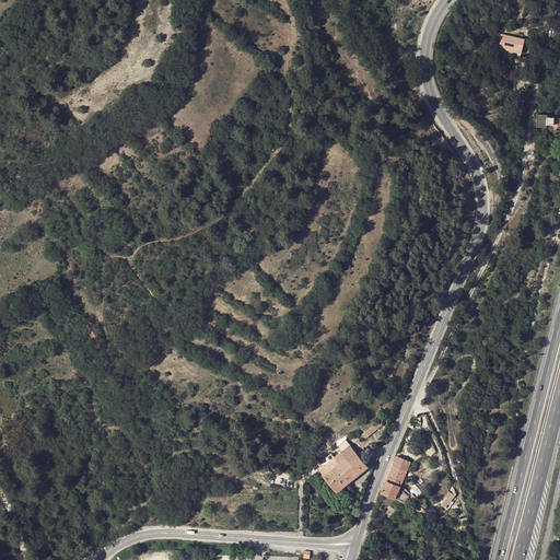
[(509,36),(508,45),(515,47),(517,37),(509,36)]
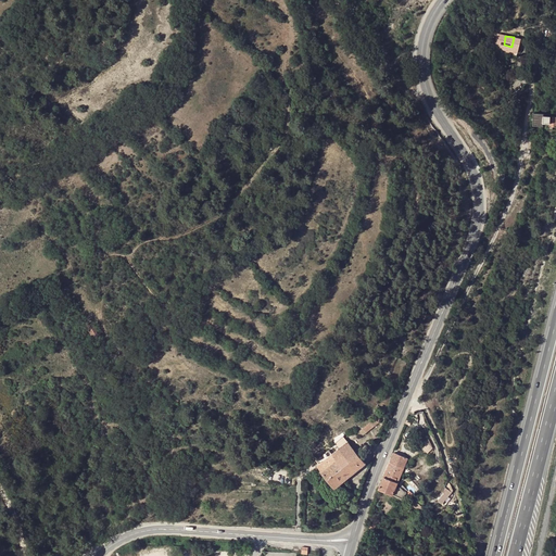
[(533,113),(532,127),(544,128),(544,124),(552,124),(552,128),(555,128),(555,117),(545,117),(545,114),(533,113)]
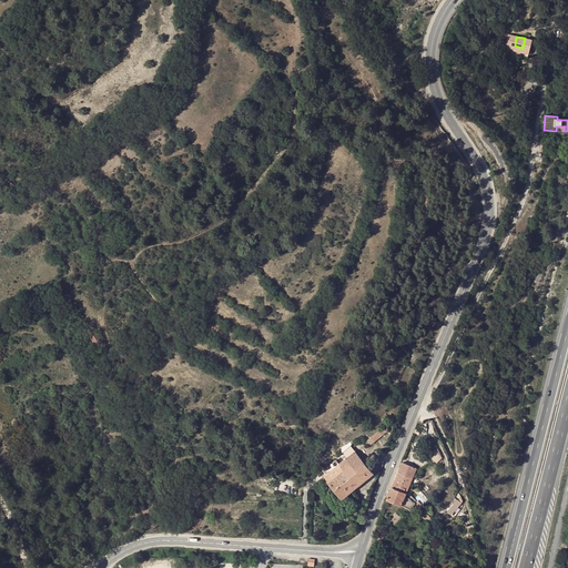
[(115,323),(121,328),(124,324),(112,311),(107,315),(115,324),(115,323)]
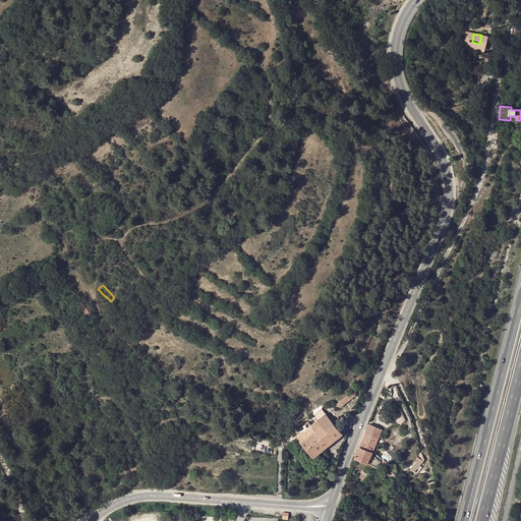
[(349,396),(336,406),(340,410),(353,400),(359,392),(355,388),(349,396)]
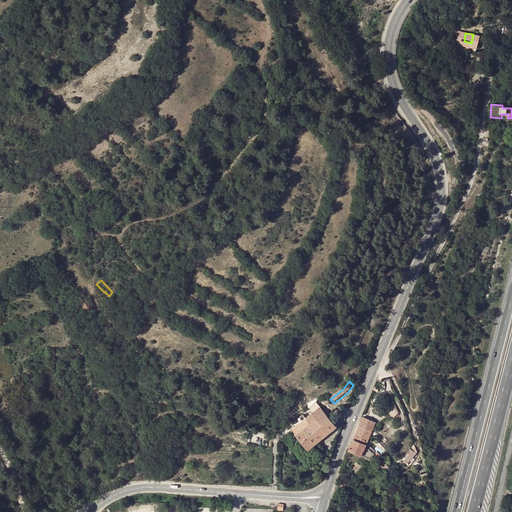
[(309,450),(337,426),(330,418),(321,407),(293,431),(309,450)]
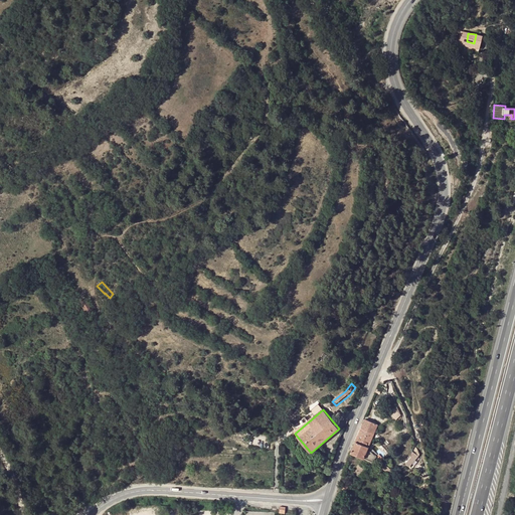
[(394,410),(391,413),(396,419),(400,415),(394,410)]
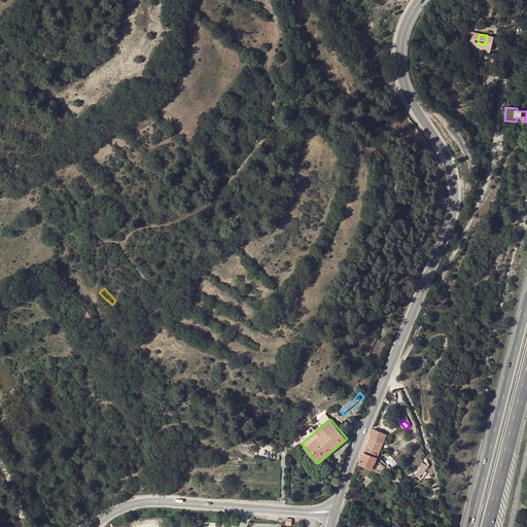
[(369,443),(360,464),(374,469),(387,434),(374,428),(369,443)]
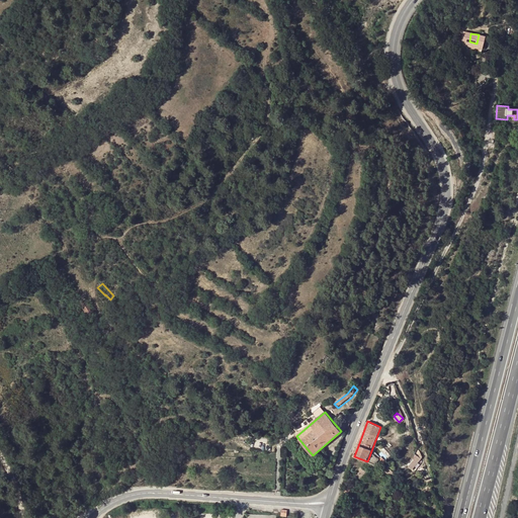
[(418,456),(409,467),(412,469),(421,459),(418,456)]
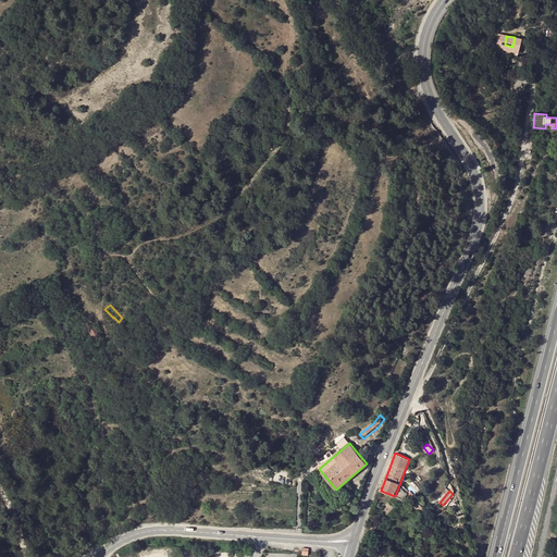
[(425,509),(417,502),(412,506),(421,515),(425,509)]
